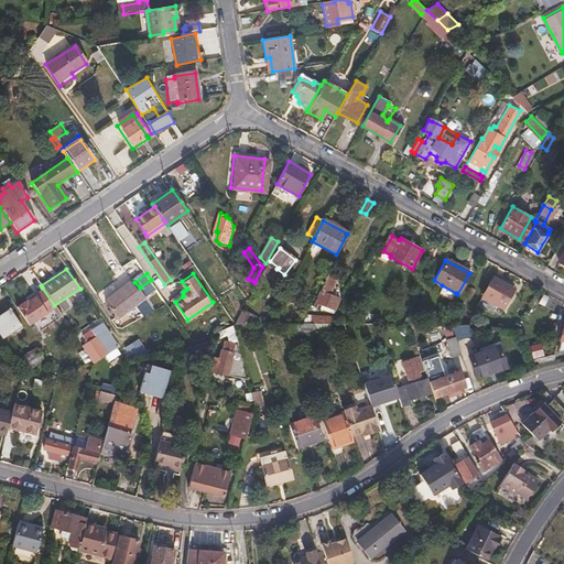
[(334,278),(326,274),(314,300),(335,306),(340,296),(328,292),(334,278)]
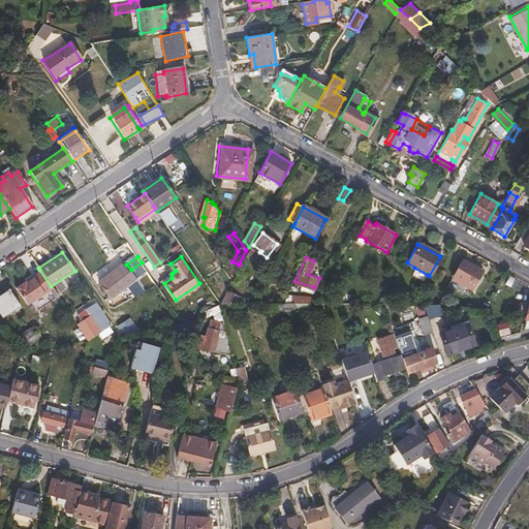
[(452,278),(453,279),(458,282),(472,289),(483,272),(462,260),(452,278)]
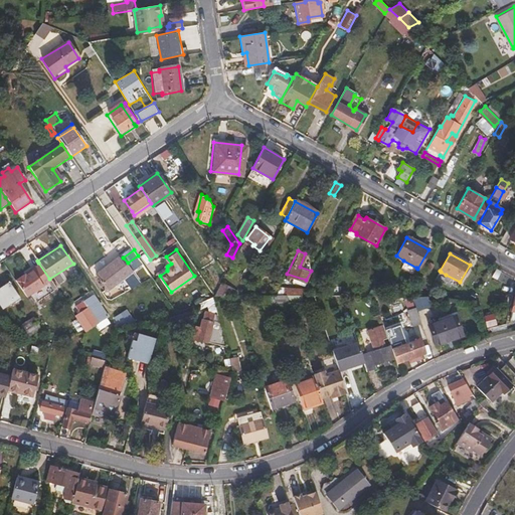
[(132,290),(143,283),(128,263),(123,258),(98,277),(113,295),(128,284),(132,290)]
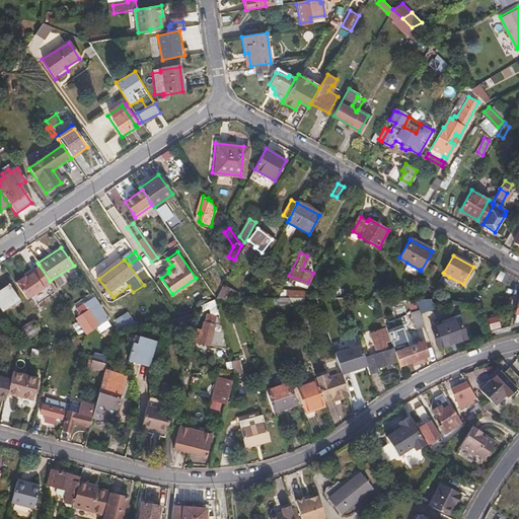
[(416,277),(420,270),(406,263),(402,270),(416,277)]
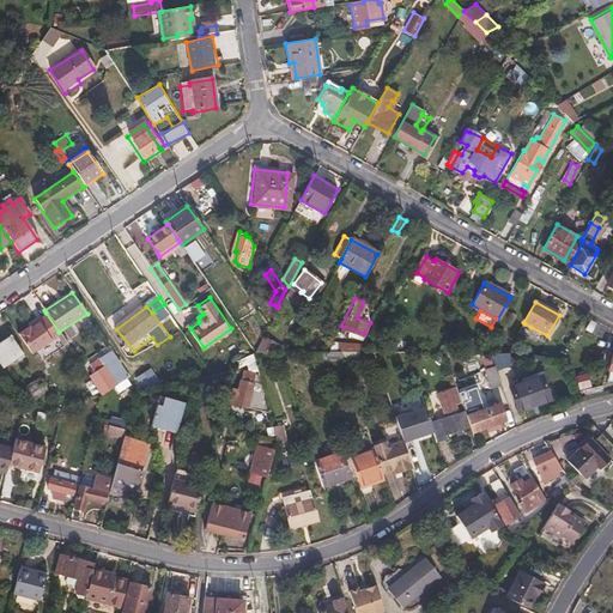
[(46,313),(44,314),(58,333),(59,332),(46,313)]
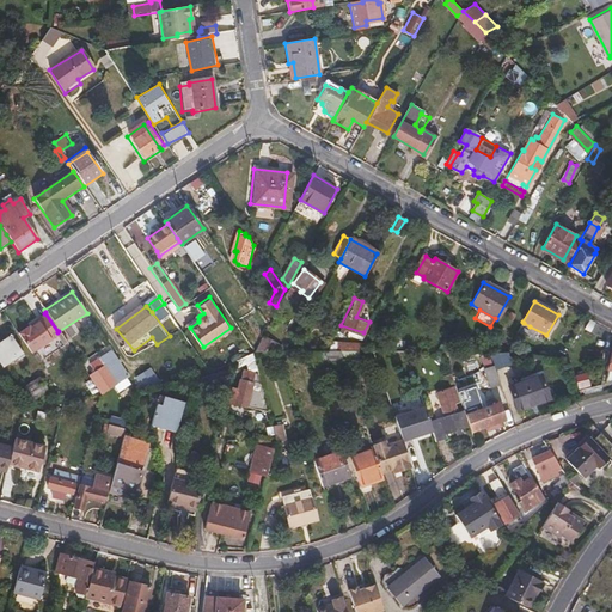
[(50,355),(67,346),(57,332),(44,313),(23,329),(40,352),(46,348),(50,354),(50,355)]
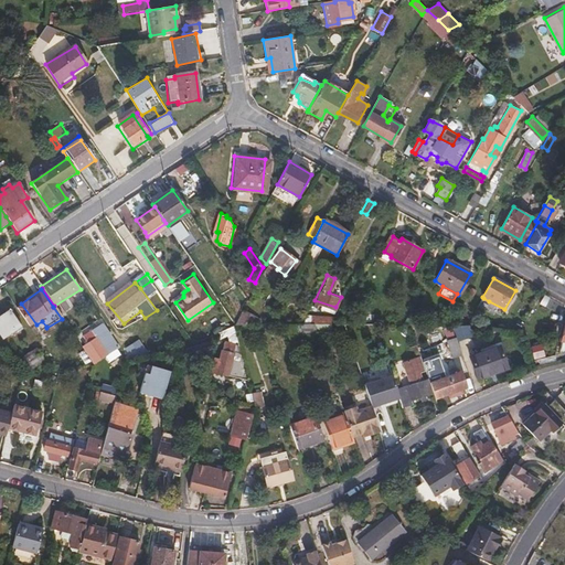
[(53,307),(62,319),(63,318),(54,306),(53,307)]
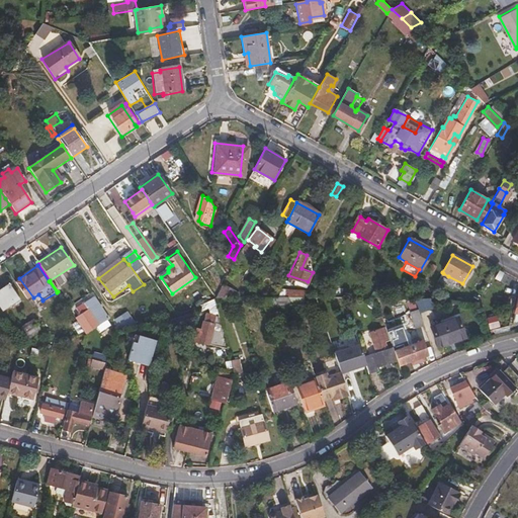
[(216,296),(235,295),(246,295),(246,294),(223,283),(216,295),(216,296)]
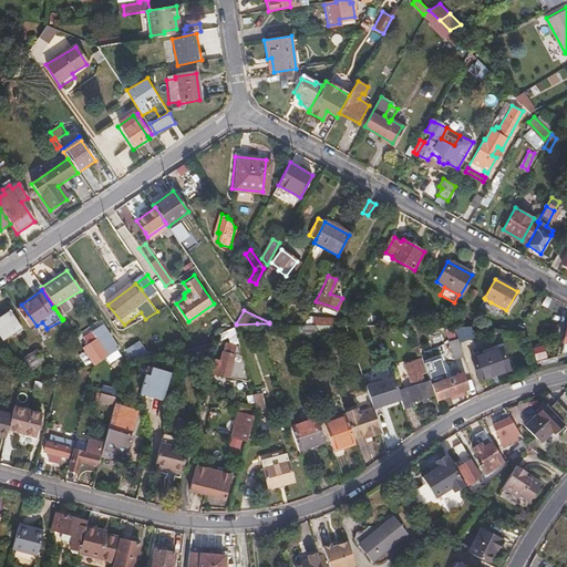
[(410,325),(415,325),(421,315),(412,310),(404,325),(410,325)]
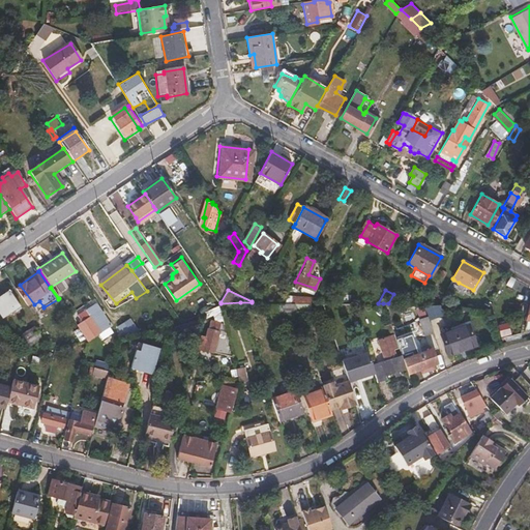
[(9,291),(0,297),(0,315),(1,318),(19,306),(9,291)]
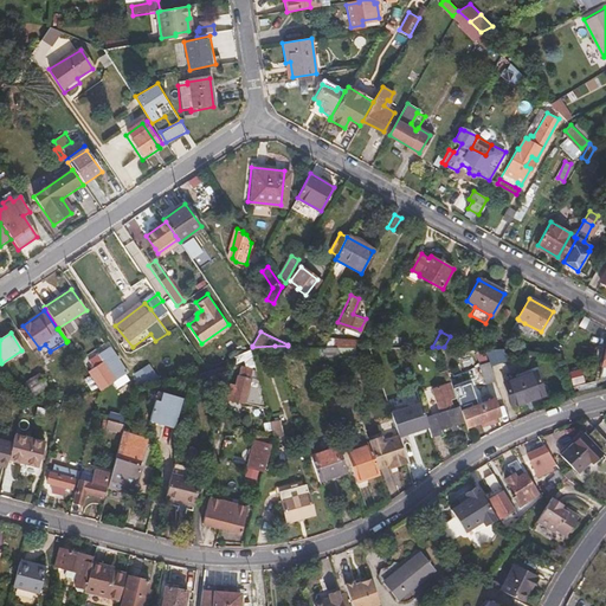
[(45,345),(39,348),(44,354),(50,350),(45,345)]
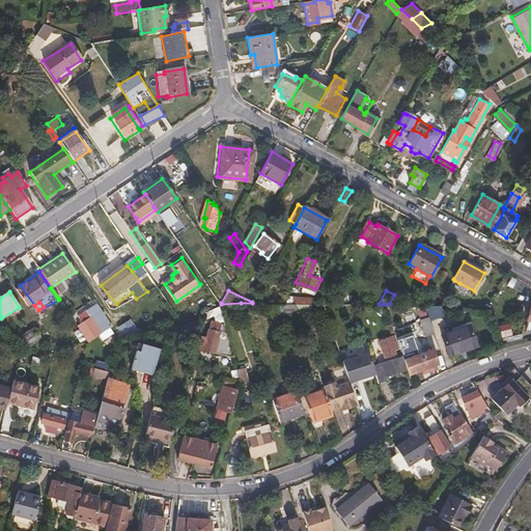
[(296,303),(294,303),(280,303),(267,303),(270,314),(299,314),(297,309),(296,303)]
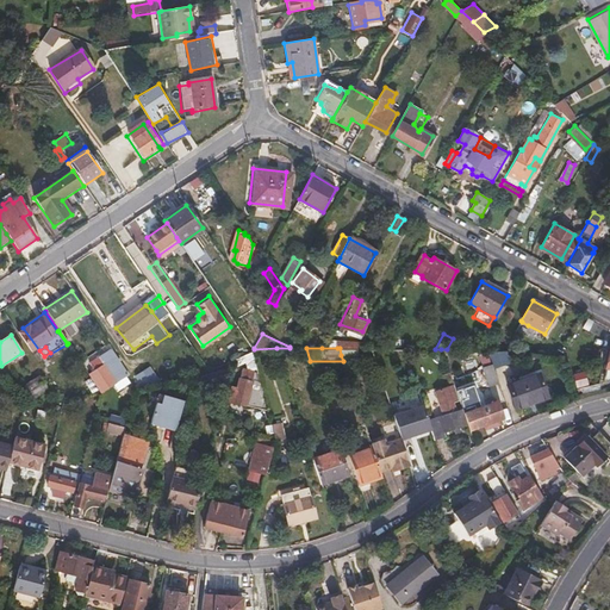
[(128,375),(110,350),(89,363),(92,367),(86,371),(103,393),(128,375)]
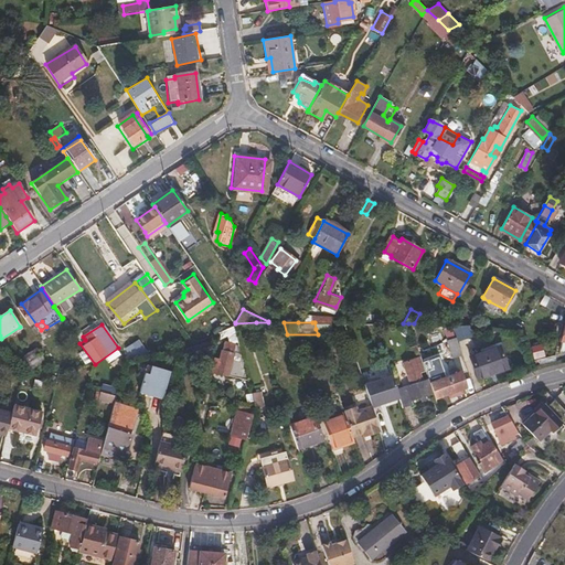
[(137,358),(149,355),(138,339),(129,345),(137,358)]
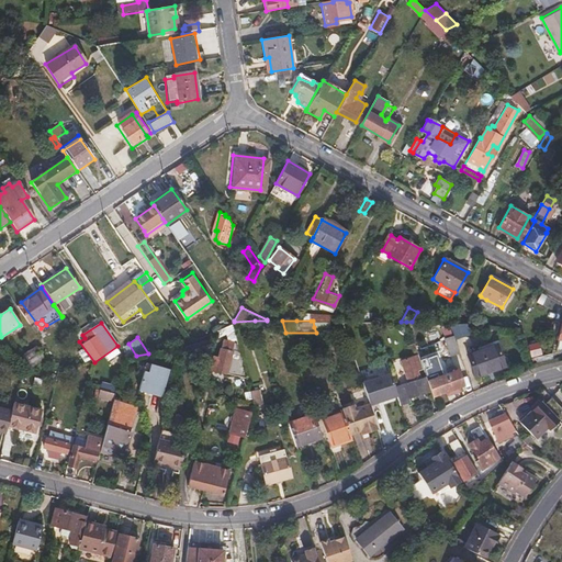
[(235,349),(236,340),(223,337),(222,346),(235,349)]
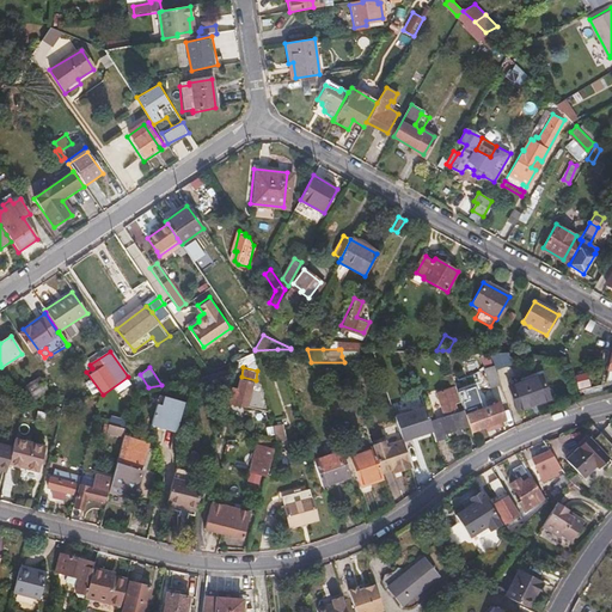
[(499,384),(493,367),(484,371),(490,386),(499,384)]
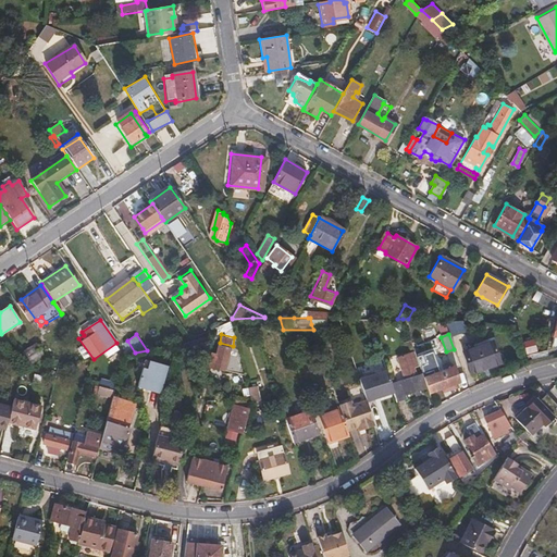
[(125,354),(135,353),(127,341),(120,346),(125,355),(125,354)]
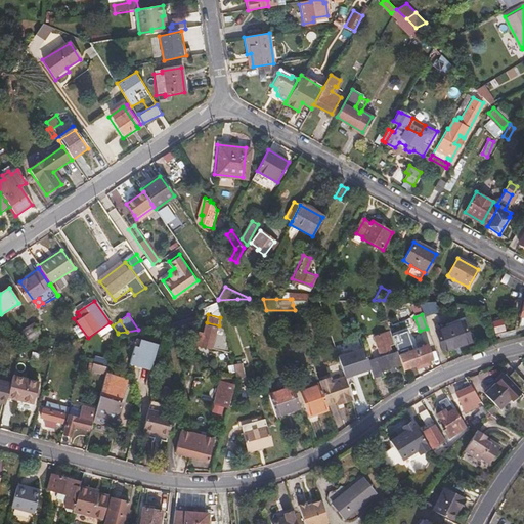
[(463,322),(435,333),(443,353),(471,343),(463,322)]
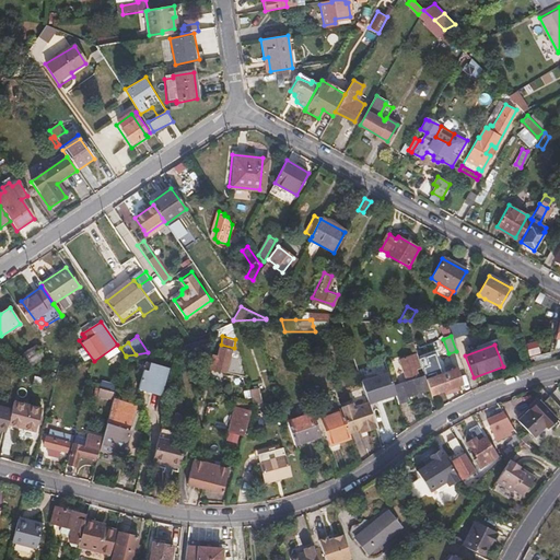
[(35,347),(22,356),(30,366),(42,358),(35,347)]
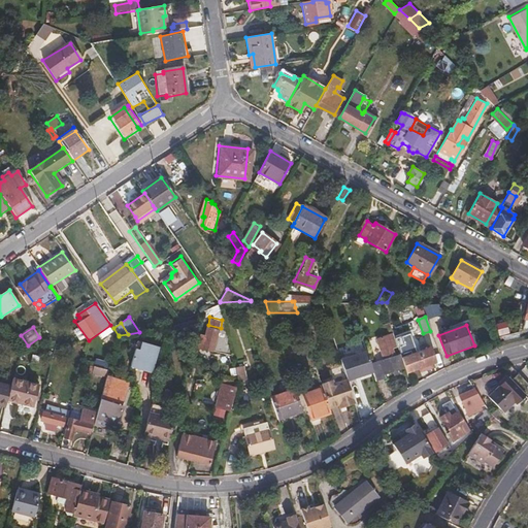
[(222,332),(211,329),(209,336),(205,335),(202,349),(217,353),(222,332)]
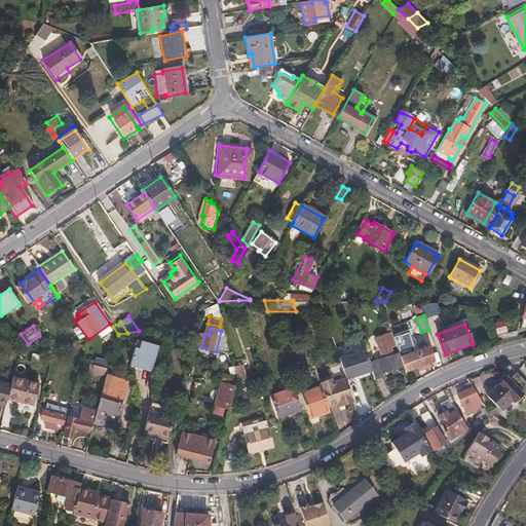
[(393,341),(390,333),(374,339),(381,359),(368,363),(371,371),(374,379),(381,376),(380,373),(402,366),(400,357),(398,352),(392,354),(388,343),(393,341)]
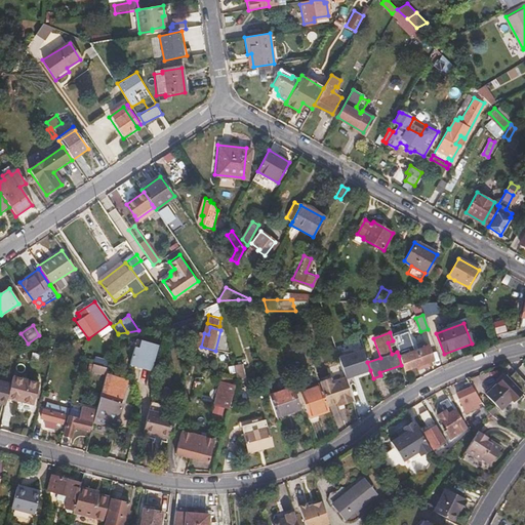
[(159,344),(137,338),(130,364),(152,370),(159,344)]
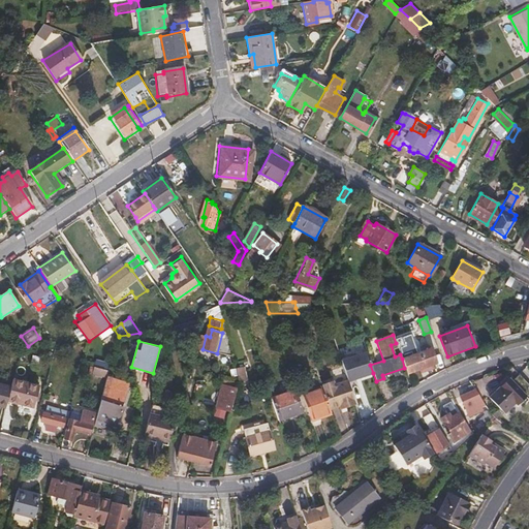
[(400,354),(396,343),(391,345),(395,356),(400,354)]
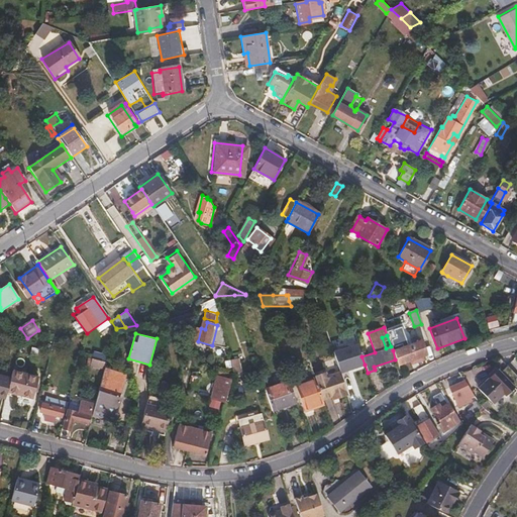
[(395,359),(397,365),(425,354),(420,341),(393,350),(395,359)]
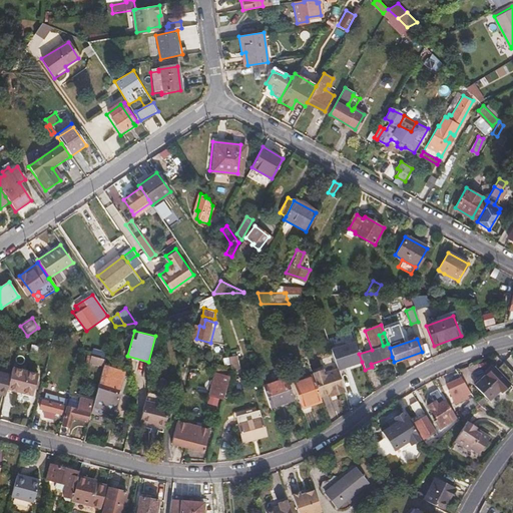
[(330,349),(337,370),(362,362),(359,354),(355,341),(330,349)]
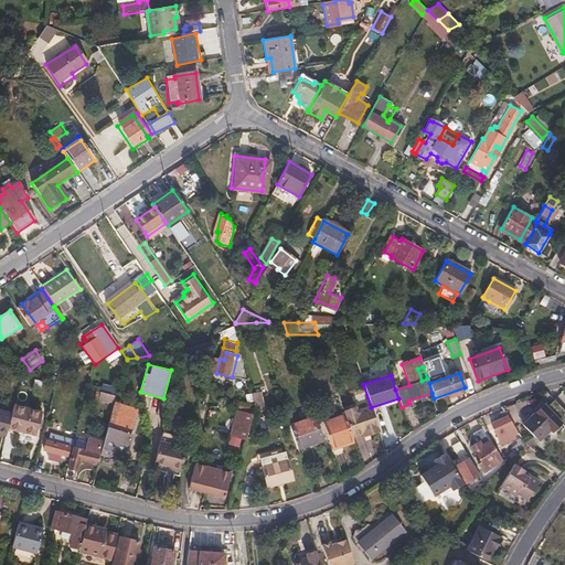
[(115,403),(117,396),(102,392),(98,401),(109,404),(110,402),(115,403)]
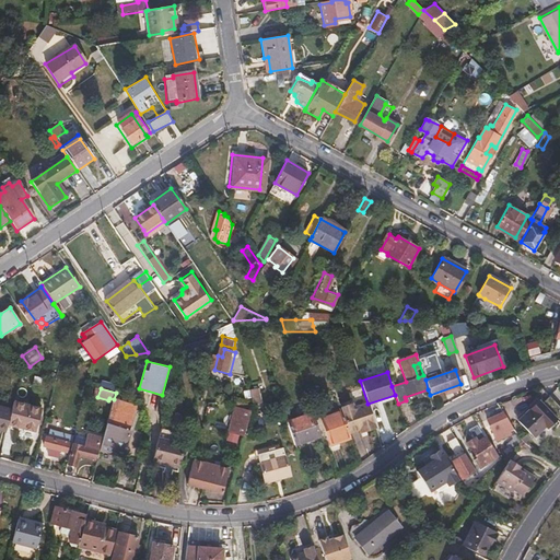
[(114,399),(101,448),(116,453),(117,448),(125,451),(130,430),(126,429),(129,413),(128,413),(130,405),(114,399)]
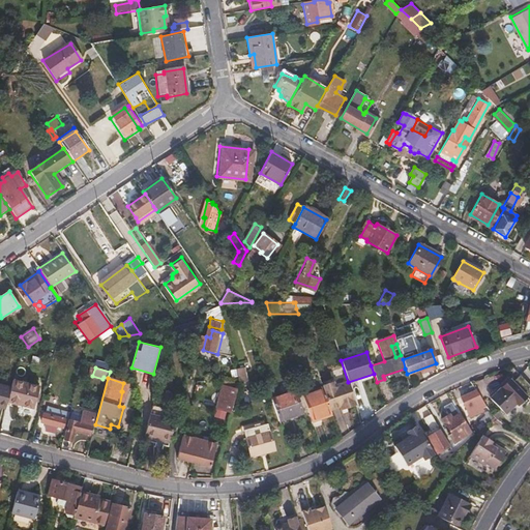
[(39,386),(12,380),(11,386),(7,402),(33,408),(39,386)]
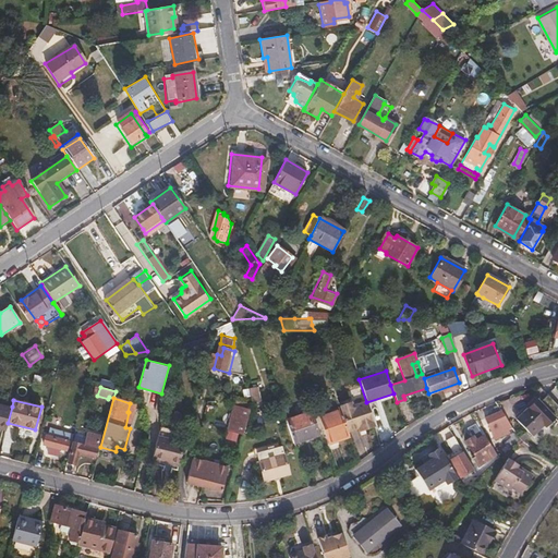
[(552,417),(534,400),(513,421),(529,436),(541,424),(544,426),(552,417)]
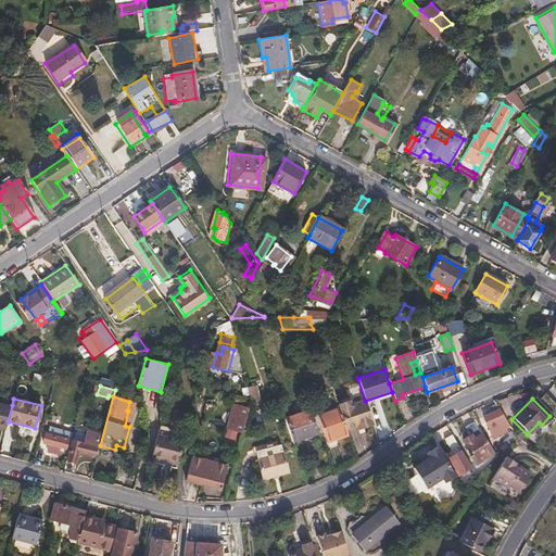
[(8,421),(12,405),(0,401),(0,425),(5,427),(8,421)]
